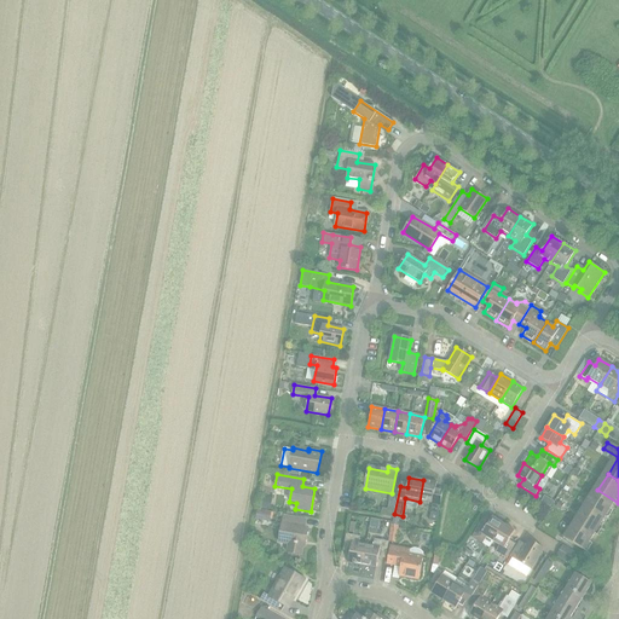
[(423,480),(420,502),(433,504),(429,521),(438,522),(443,495),(435,493),(438,482),(423,480)]
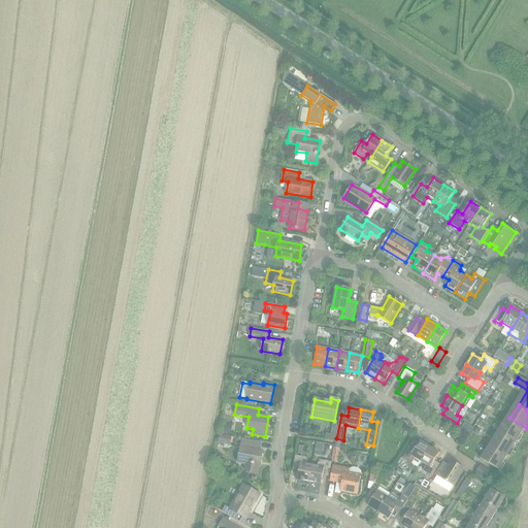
[(501,432),(519,442),(527,429),(509,418),(501,432)]
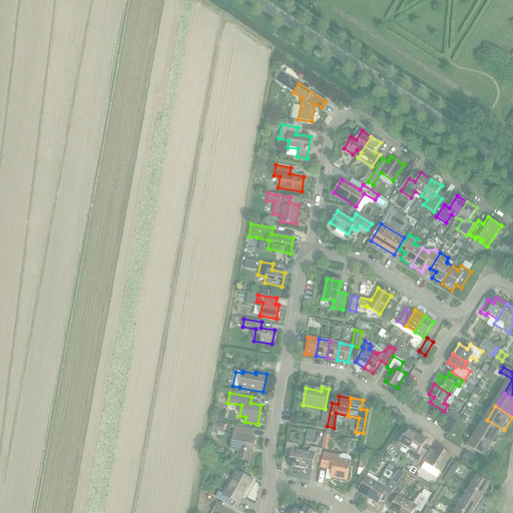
[(479,434),(495,444),(504,430),(487,420),(479,434)]
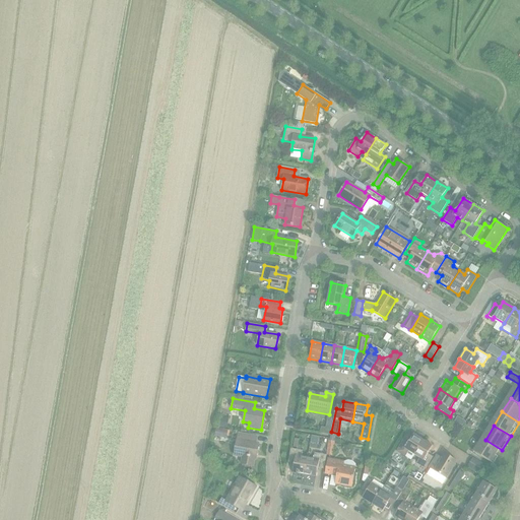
[(256,459),(259,444),(256,443),(257,437),(239,434),(235,456),(243,457),(242,464),(254,466),(255,459),(256,459)]
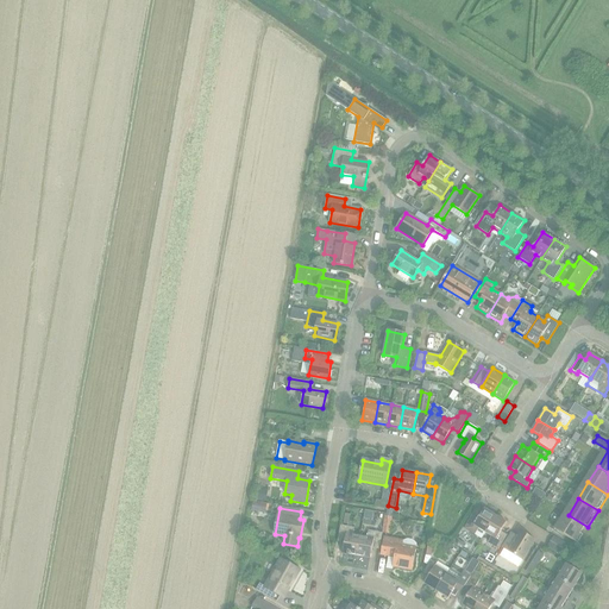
[(477,528),(485,533),(496,516),(485,509),(479,519),(473,514),(464,529),(473,534),(477,528)]
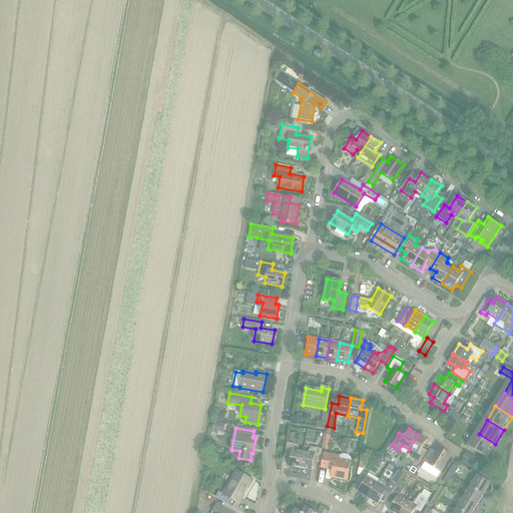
[(322,449),(328,450),(331,435),(325,434),(322,449)]
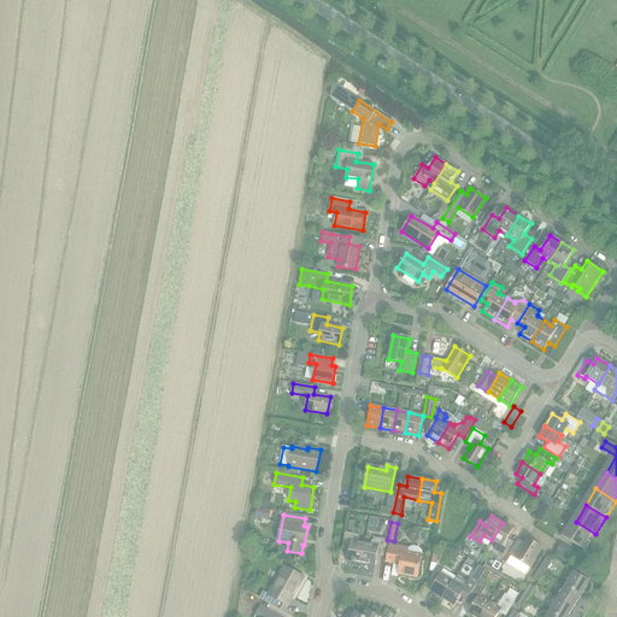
[(595,534),(576,522),(565,539),(586,551),(595,534)]
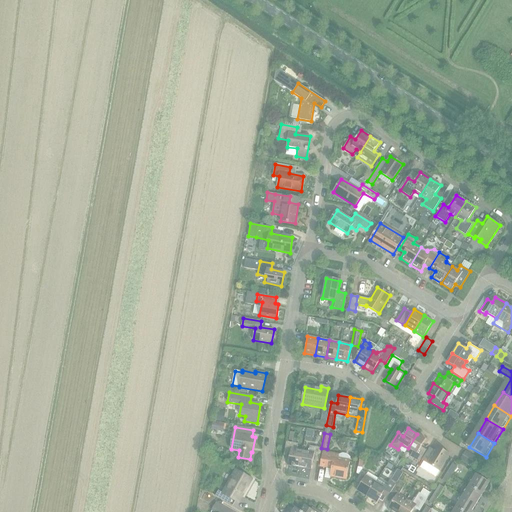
[(426,440),(417,434),(408,448),(413,451),(410,456),(419,462),(426,450),(421,447),(426,440)]
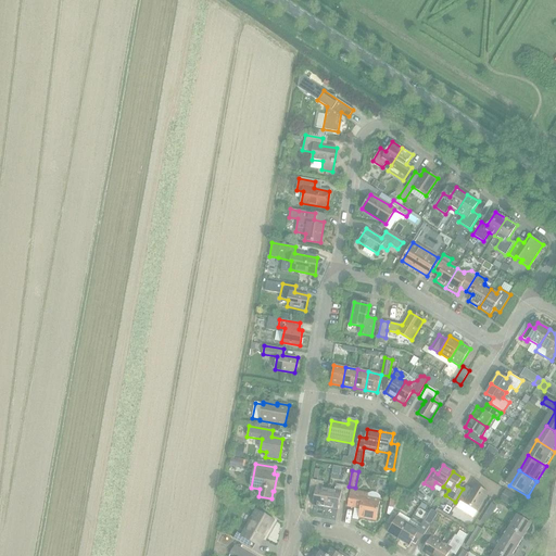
[(313,506),(326,509),(329,490),(323,488),(324,482),(311,480),(308,495),(315,496),(313,506)]
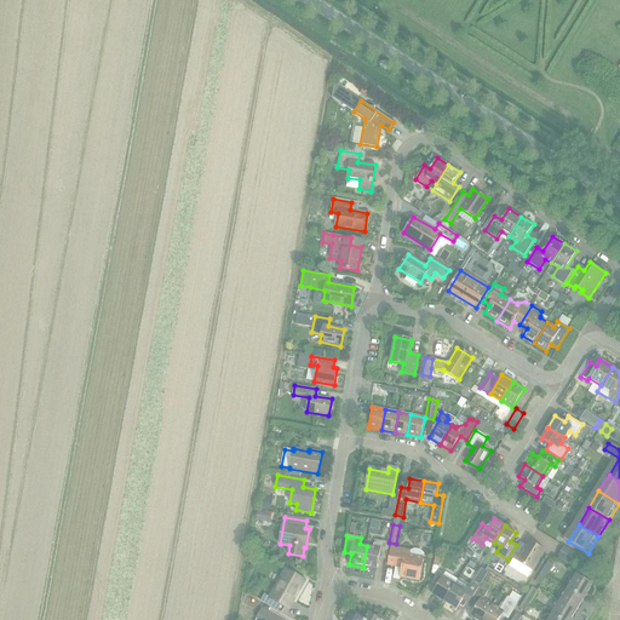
[(367,546),(363,568),(377,570),(379,558),(386,560),(390,543),(375,540),(374,547),(367,546)]
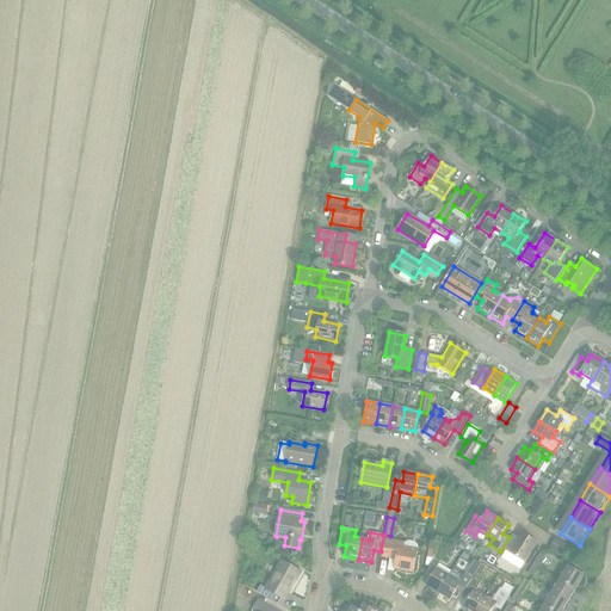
[(524,562),(536,542),(523,534),(519,538),(513,535),(504,550),(524,562)]
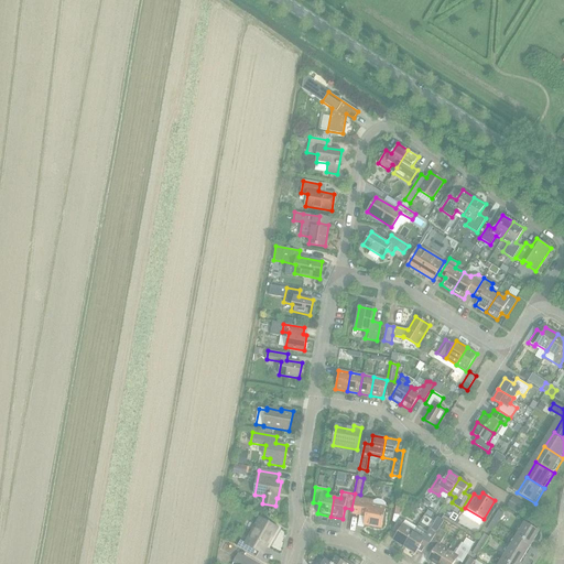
[(356,499),(354,514),(366,517),(364,525),(381,529),(386,510),(384,510),(386,503),(383,501),(382,500),(378,499),(375,500),(372,501),(372,502),(356,499)]
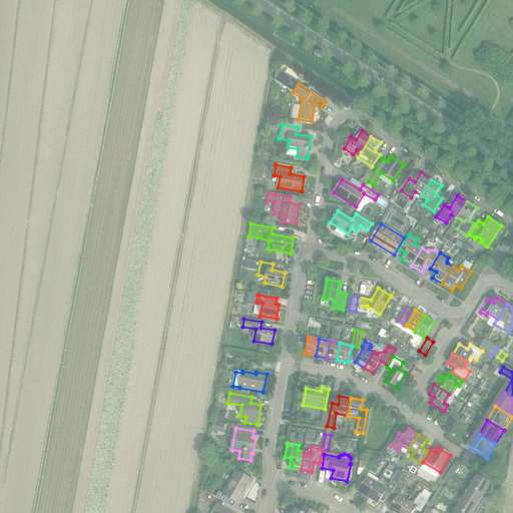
[(454,464),(449,473),(453,476),(458,467),(454,464)]
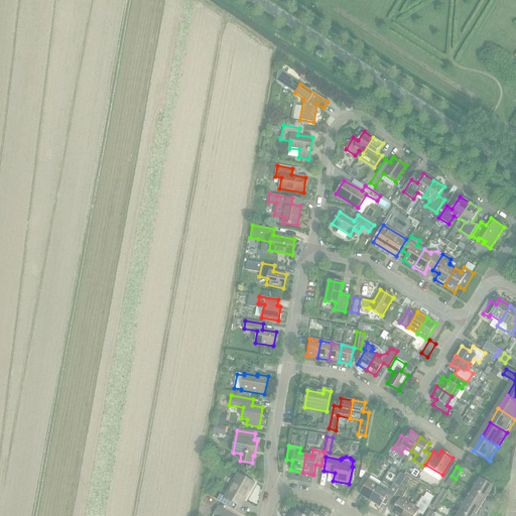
[(239,475),(226,498),(220,494),(217,500),(234,510),(237,505),(239,506),(252,483),(239,475)]
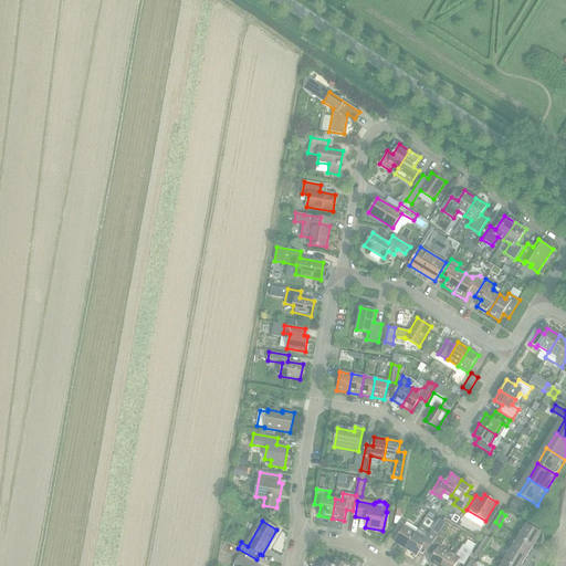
[(406,551),(416,534),(411,531),(413,527),(407,523),(407,524),(400,521),(392,534),(398,537),(395,544),(406,551)]
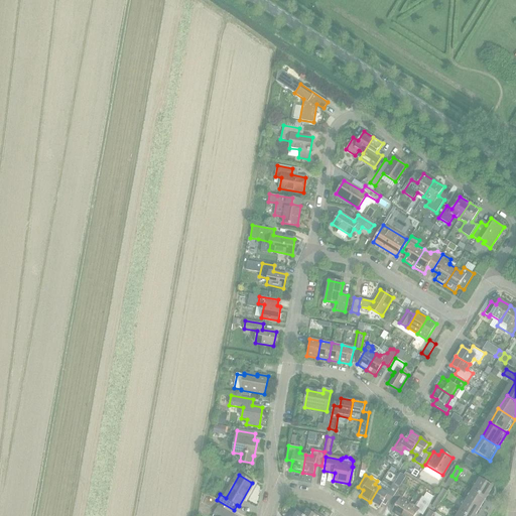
[(456,479),(452,476),(445,485),(449,488),(456,479)]
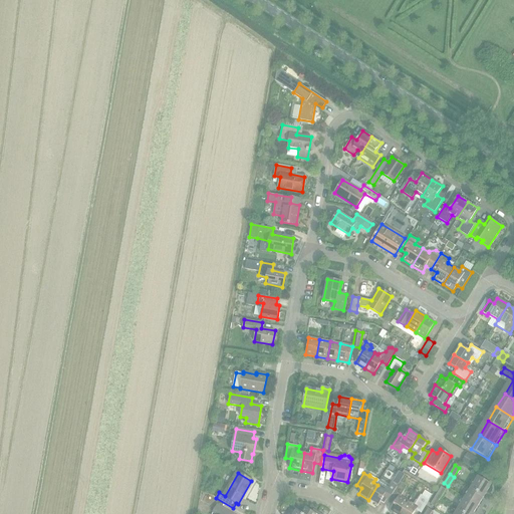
[(471,488),(484,496),(491,485),(478,476),(471,488)]
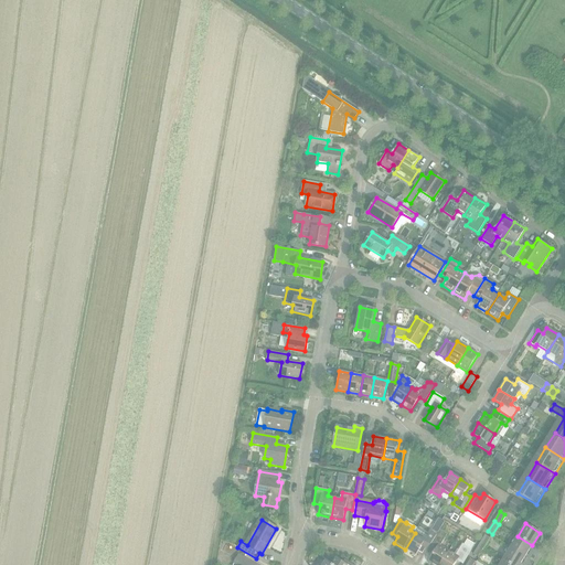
[(422,560),(432,545),(438,533),(433,530),(428,535),(424,533),(422,536),(415,533),(405,550),(422,560)]
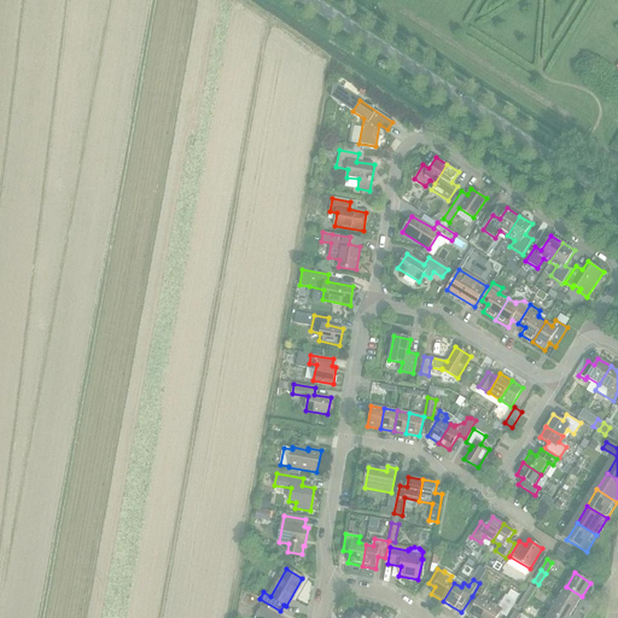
[(481,581),(479,583),(472,596),(478,600),(468,616),(471,617),(482,617),(491,602),(483,596),(490,584),(482,579),(481,581)]
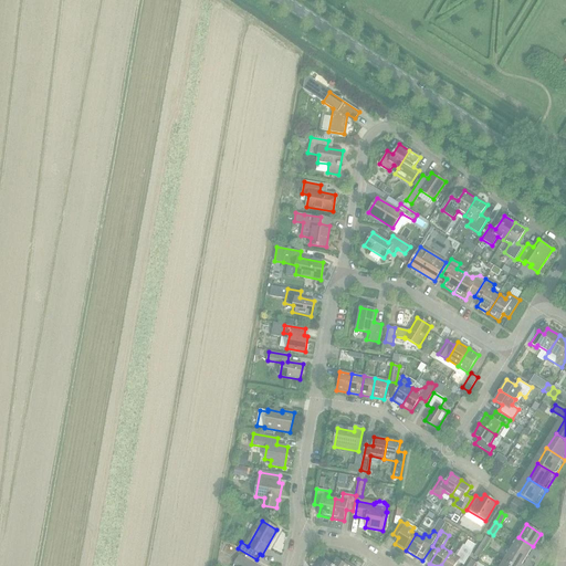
[(486,536),(481,546),(485,548),(491,540),(486,536)]
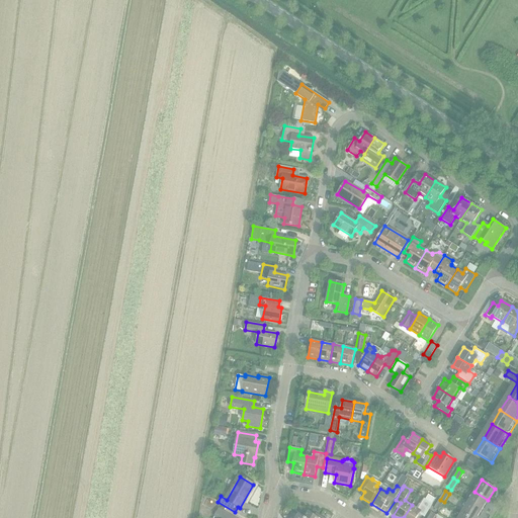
[(467,502),(482,511),(488,500),(475,492),(467,502)]
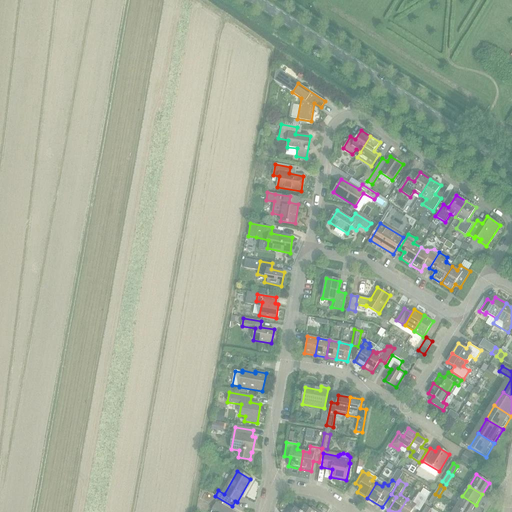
[(439,496),(435,494),(429,502),(433,505),(439,496)]
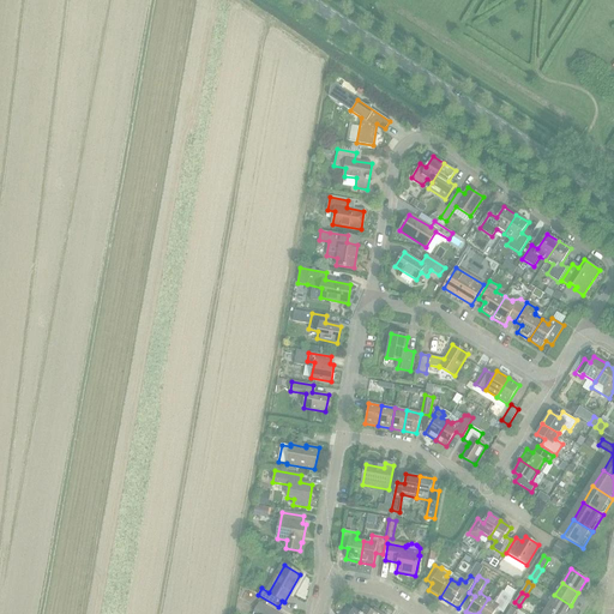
[(488,599),(479,613),(493,613),(497,609),(503,613),(512,597),(505,594),(499,605),(488,599)]
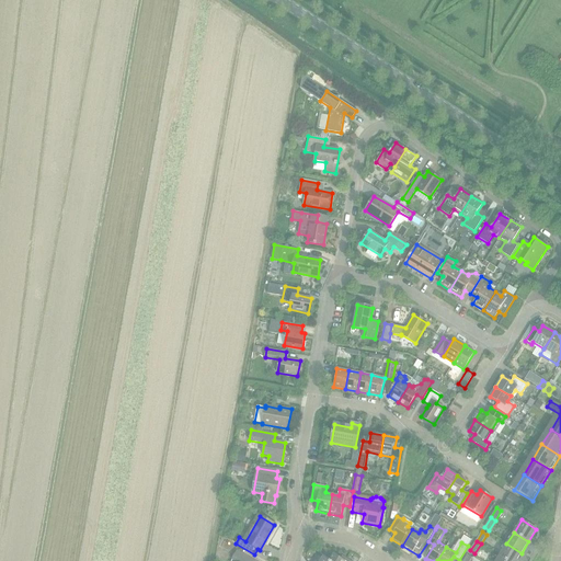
[(500,556),(507,560),(516,560),(522,553),(506,544),(500,556)]
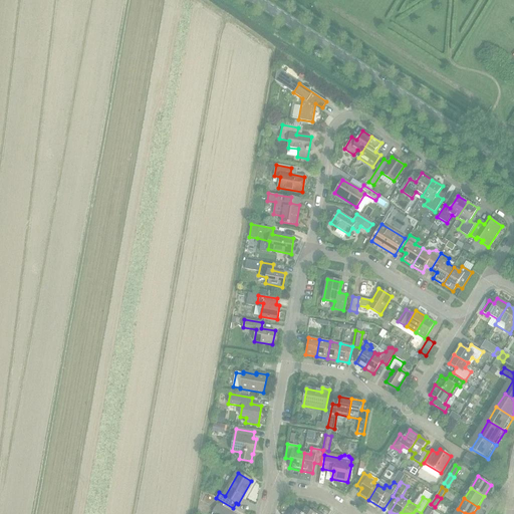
[(231,513),(217,505),(213,512),(216,513),(231,513)]
